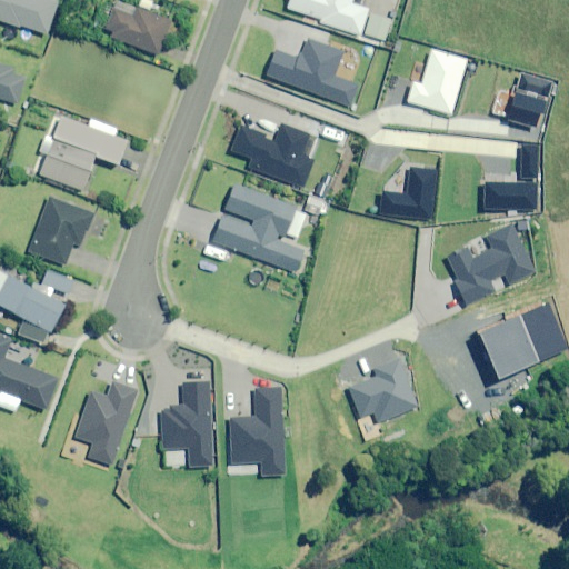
[(132,16),(112,8),(105,29),(112,32),(111,37),(158,55),(171,19),(136,6),(132,16)]
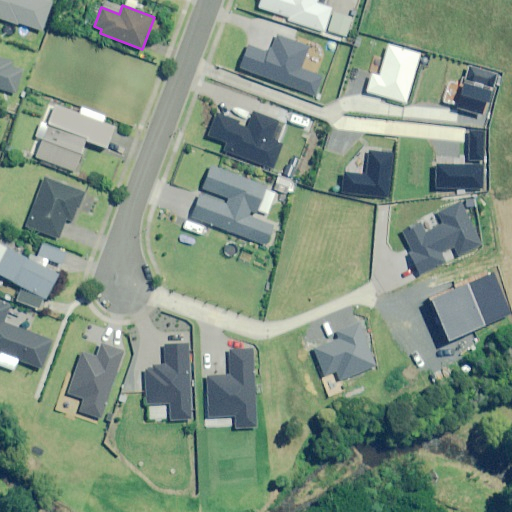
[(13,60),(0,56),(0,88),(15,93),(23,69),(11,65),(13,60)]
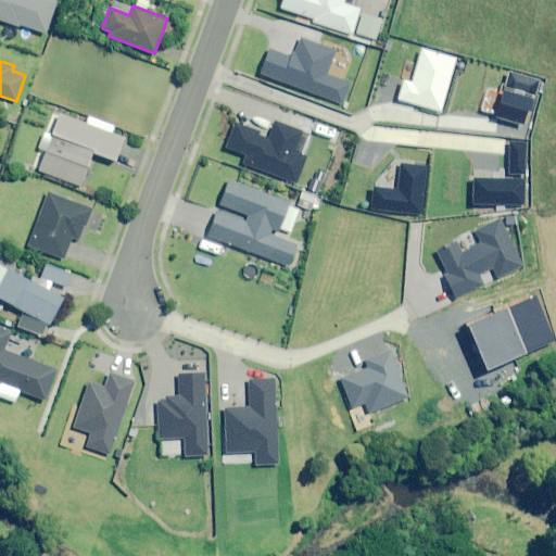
[(39,169),(80,185),(92,154),(115,163),(124,139),(61,115),(39,169)]
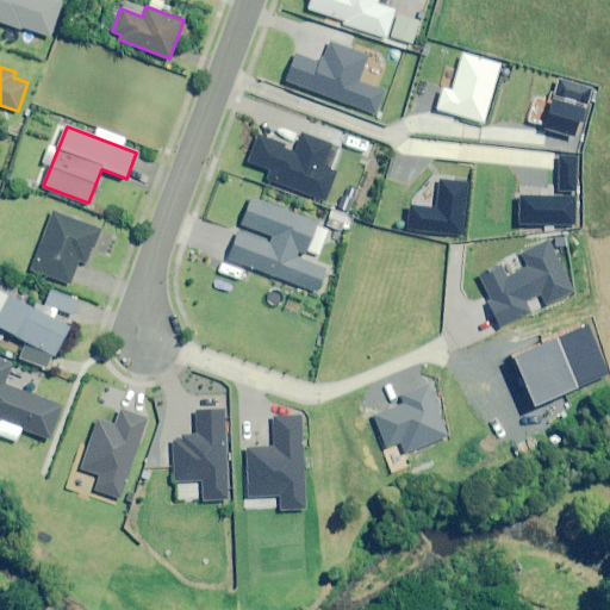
[(29,269),(69,285),(79,261),(86,263),(92,248),(94,249),(103,228),(51,210),(29,269)]
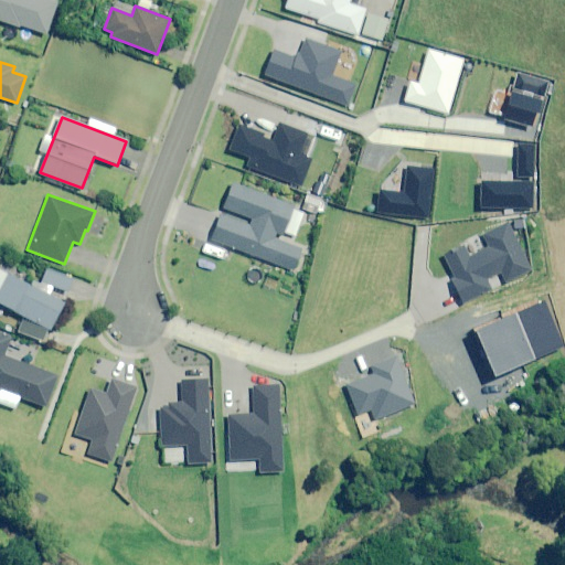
[(45,268),(41,281),(66,291),(72,279),(45,268)]
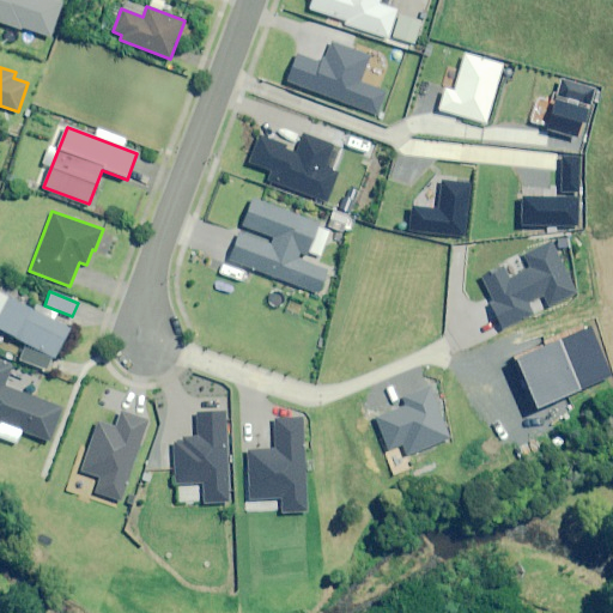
[(70,328),(8,297),(0,311),(0,331),(54,358),(70,328)]
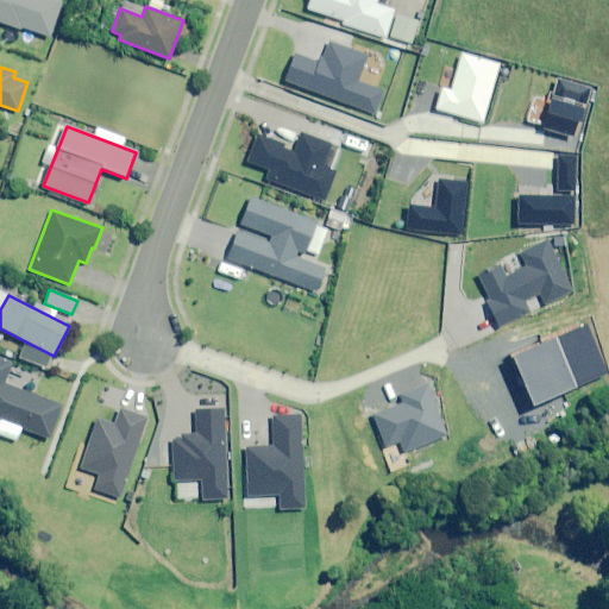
[(12,364),(0,359),(0,433),(4,422),(54,439),(64,405),(6,384),(12,364)]
